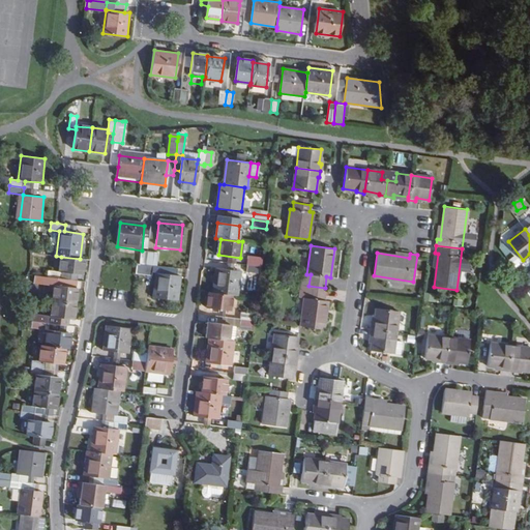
[(156,266),(157,255),(148,254),(146,265),(154,266),(156,266)]
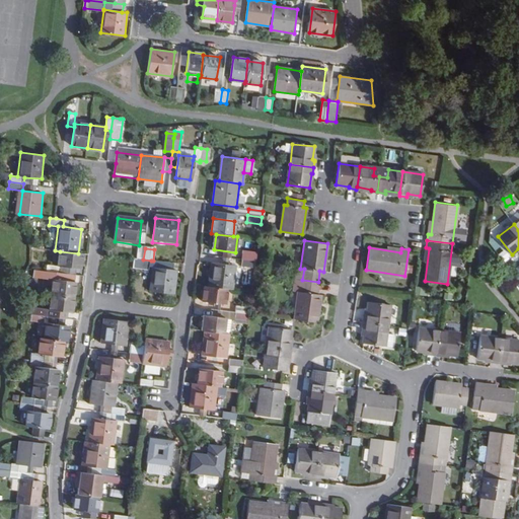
[(70,268),(80,270),(82,253),(78,253),(60,251),(58,267),(47,266),(46,272),(60,273),(70,274),(70,268)]
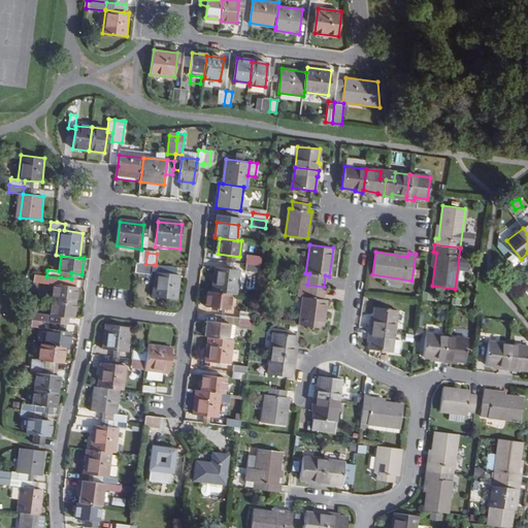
[(135,273),(153,275),(153,272),(154,265),(145,264),(139,264),(136,263),(135,273)]
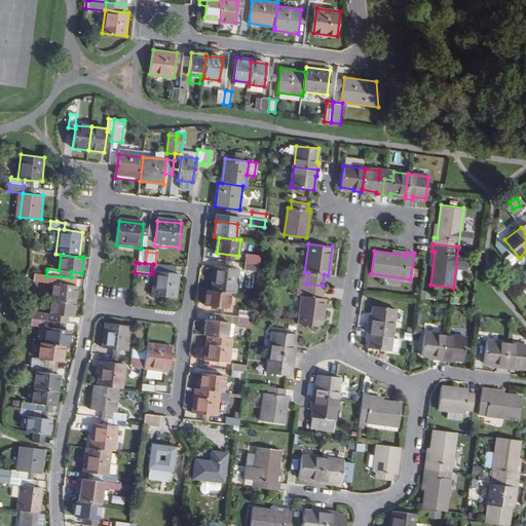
[(258,272),(259,265),(246,263),(245,270),(258,272)]
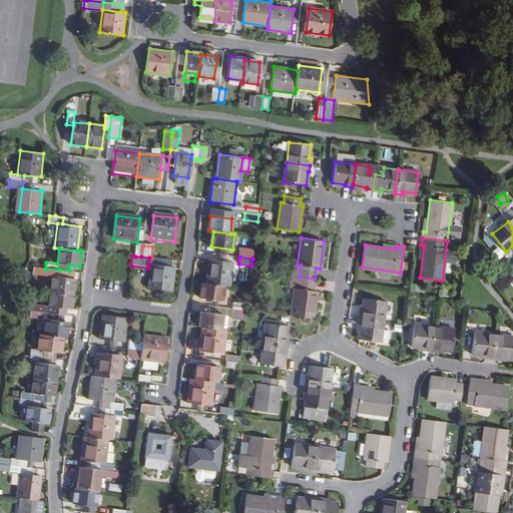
[(170,267),(171,261),(151,258),(149,258),(148,265),(151,265),(170,267)]
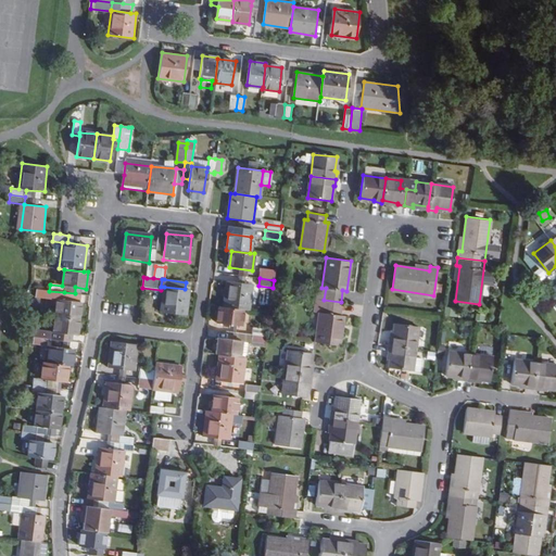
[(252,286),(227,282),(224,308),(242,311),(249,312),(252,286)]
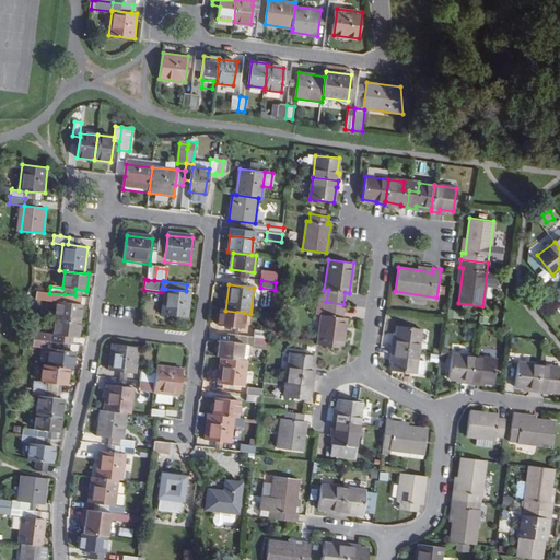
[(188,318),(191,292),(186,291),(165,289),(162,315),(188,318)]
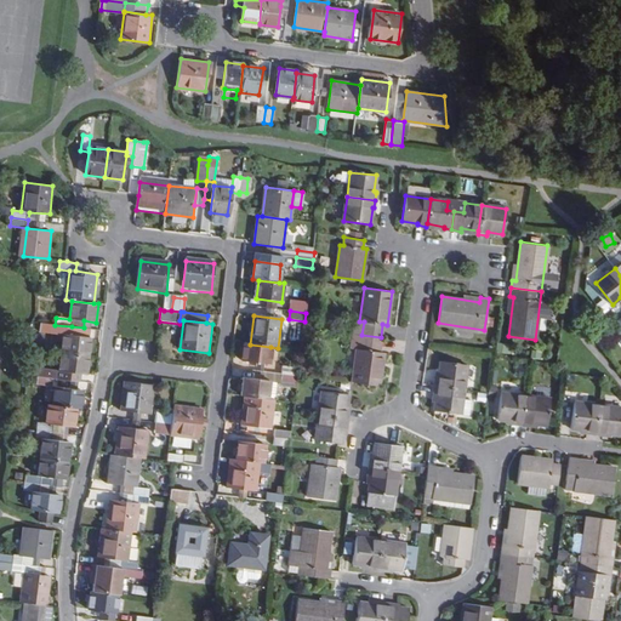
[(63,334),(61,353),(87,355),(90,337),(86,337),(70,335),(72,326),(55,325),(53,332),(63,334)]
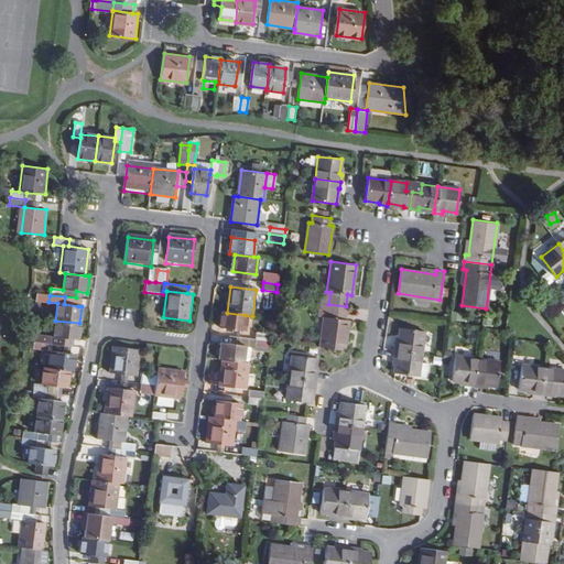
[(78,306),(79,299),(76,297),(65,296),(64,304),(78,306)]
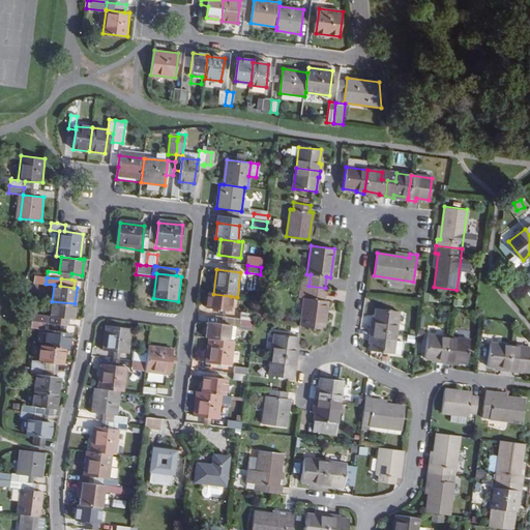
[(324,300),(325,288),(308,286),(307,298),(304,298),(300,326),(323,329),(327,301),(324,300)]
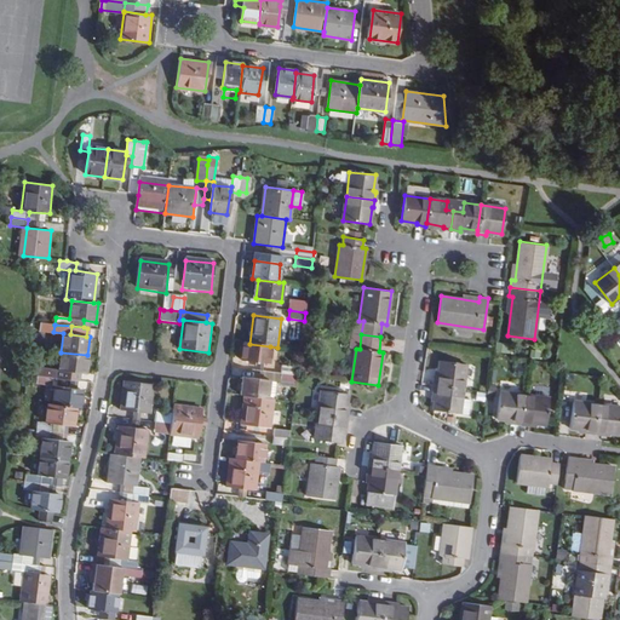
[(493,343),(493,351),(507,352),(509,343),(493,343)]
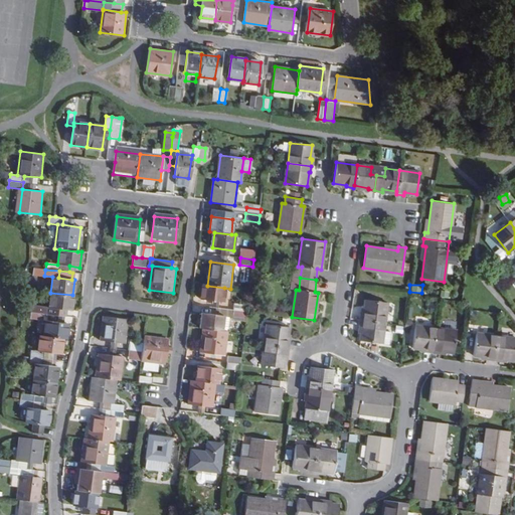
[(200,300),(222,303),(224,288),(207,286),(202,286),(200,300)]
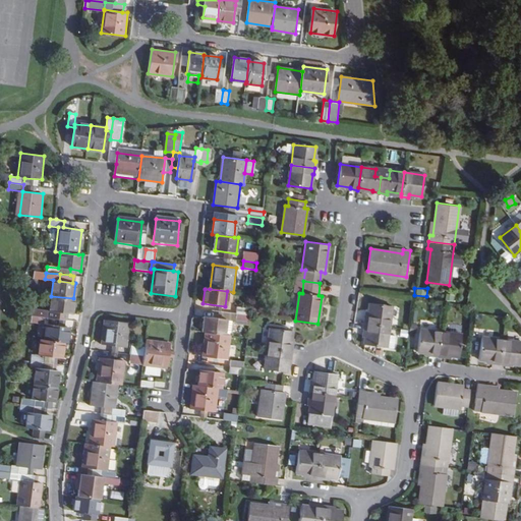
[(33,309),(33,316),(45,317),(66,321),(67,313),(71,314),(73,298),(51,296),(49,311),(33,309)]
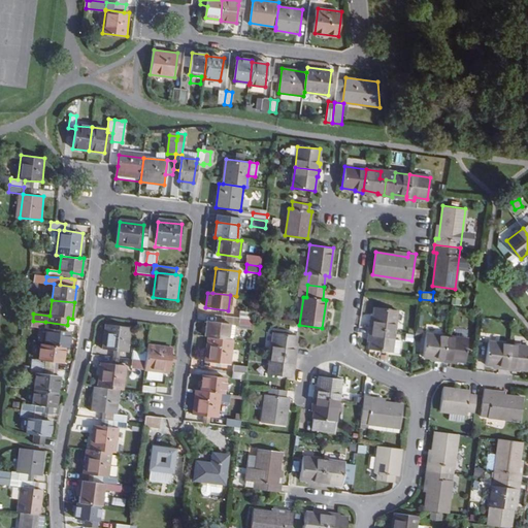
[(395,331),(398,310),(374,307),(373,321),(370,321),(369,328),(395,331)]
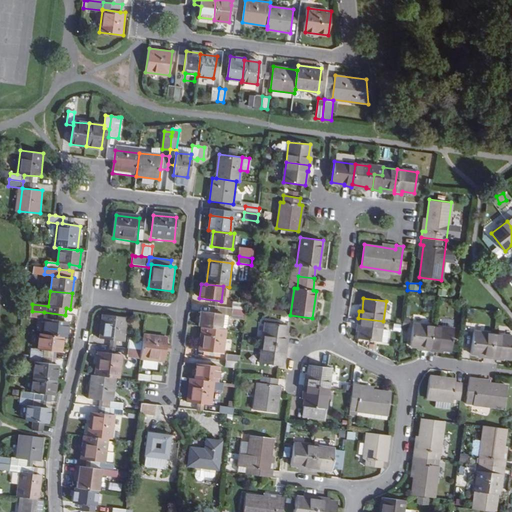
[(232,315),(233,309),(213,306),(212,313),(222,314),(220,329),(226,330),(228,315),(232,315)]
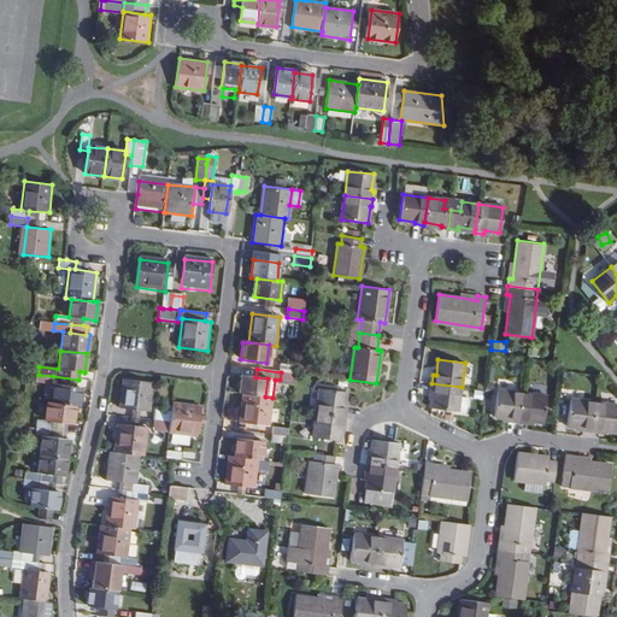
[(281,372),(280,380),(295,382),(297,375),(281,372)]
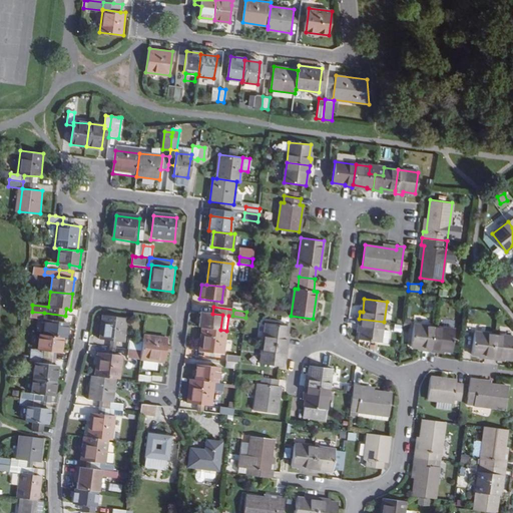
[(43,320),(44,313),(32,312),(31,318),(43,320)]
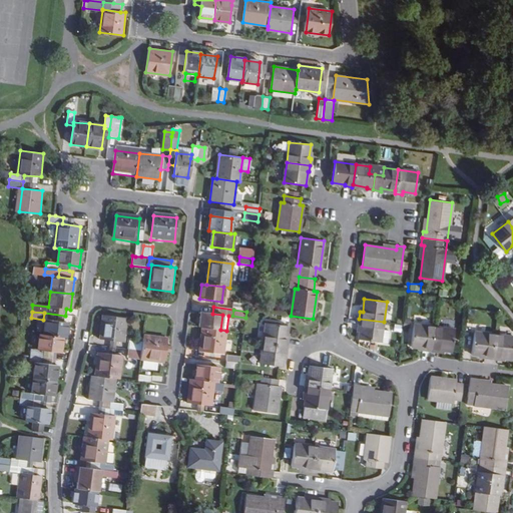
[(220,330),(222,315),(212,314),(201,312),(199,328),(202,328),(220,330)]
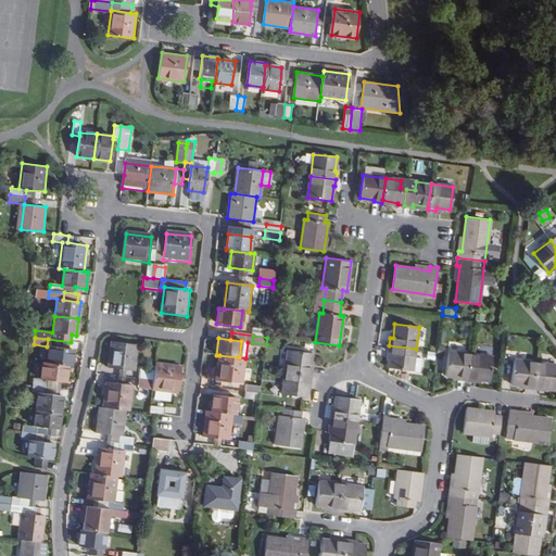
[(109,367),(134,370),(137,344),(112,341),(109,367)]
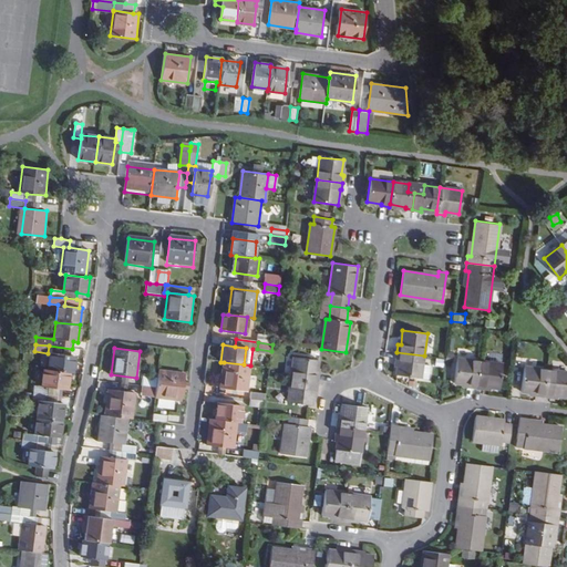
[(423,364),(424,356),(397,352),(395,360),(398,360),(397,374),(421,379),(423,364)]
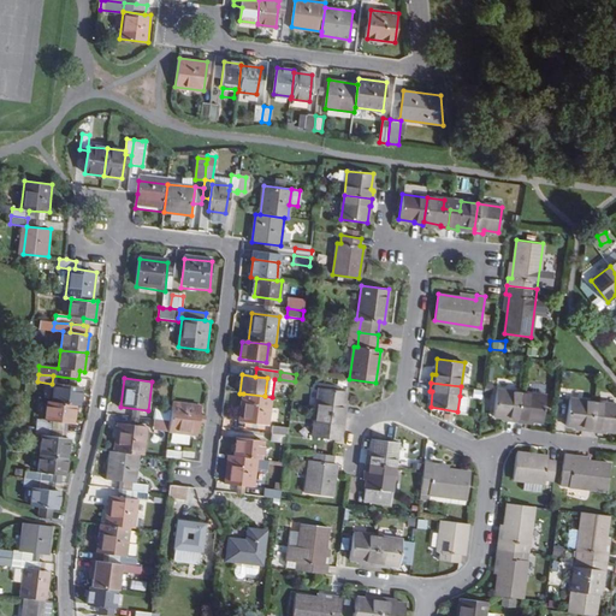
[(81,388),(54,384),(53,402),(75,404),(78,406),(81,388)]
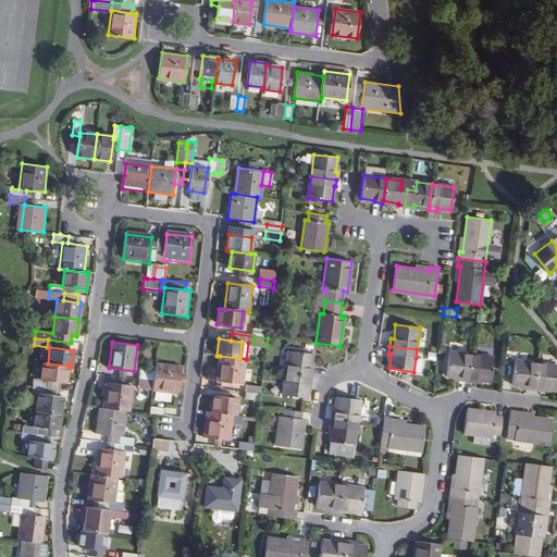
[(312,354),(288,351),(285,372),(311,376),(312,369),(310,368),(312,354)]
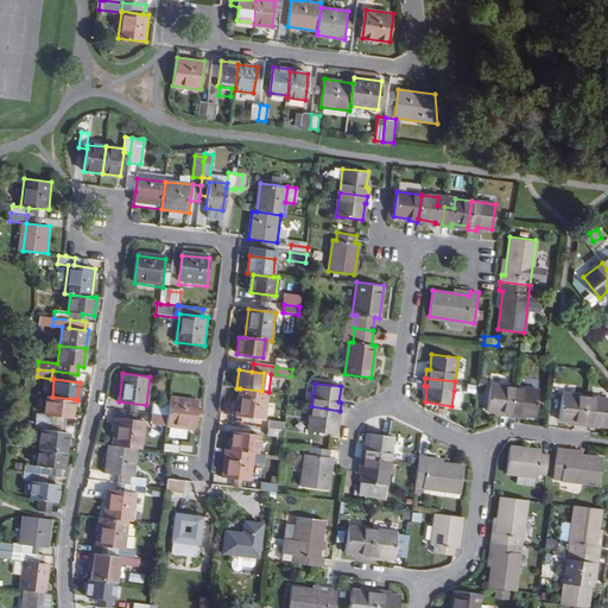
[(502,415),(511,416),(515,387),(491,384),(487,410),(504,412),(502,415)]
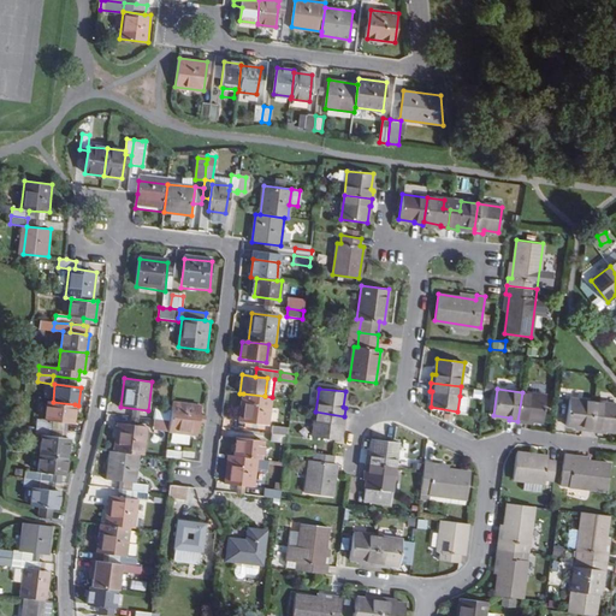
[(546,395),(522,392),(517,421),(526,422),(526,419),(543,421),(546,395)]
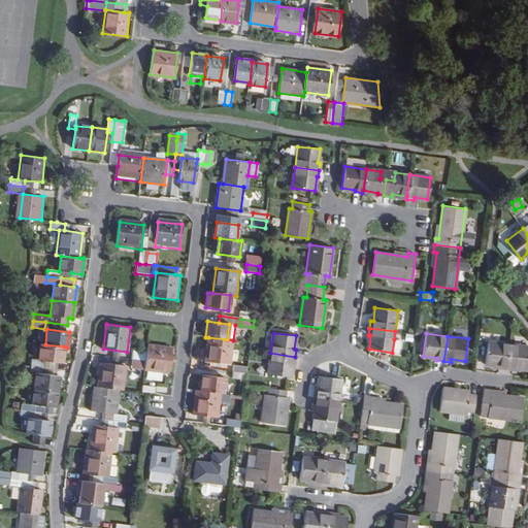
[(233,340),(227,339),(208,337),(204,362),(230,365),(233,340)]
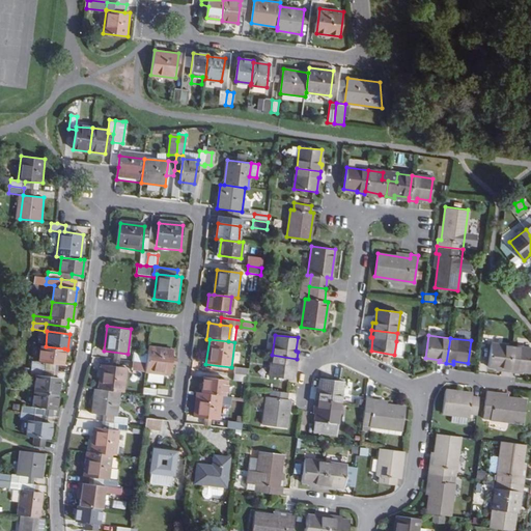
[(402,342),(396,341),(394,355),(401,355),(402,342)]
